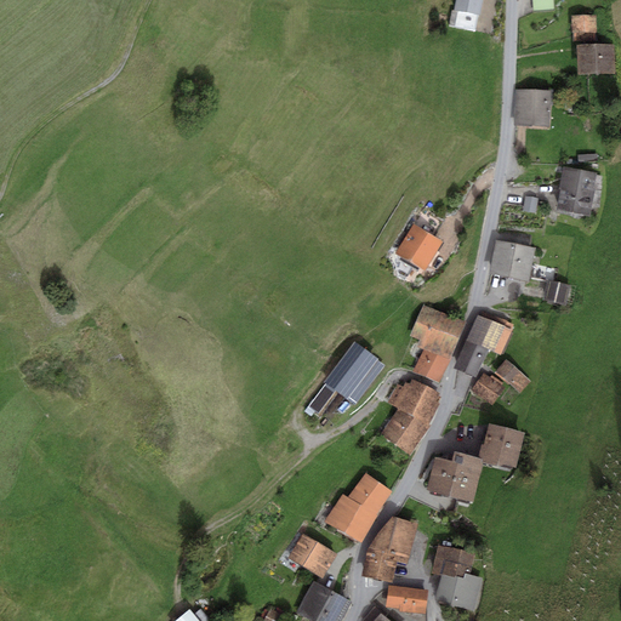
[(480,16),(483,0),(456,0),(454,11),(478,16),(480,16)]
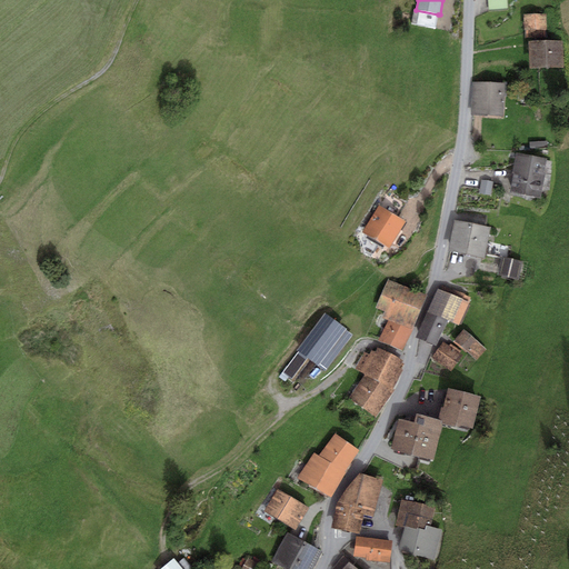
[(507,0),(487,0),(488,10),(508,9),(507,0)]
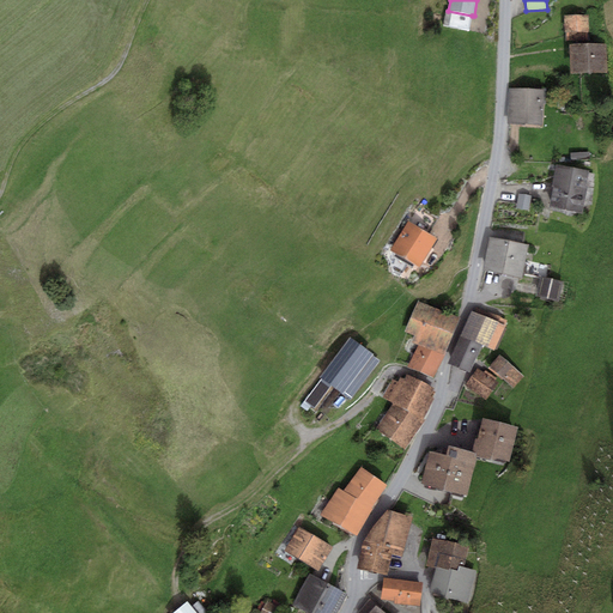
[(469,32),(472,16),(448,11),(447,11),(443,28),(469,32)]
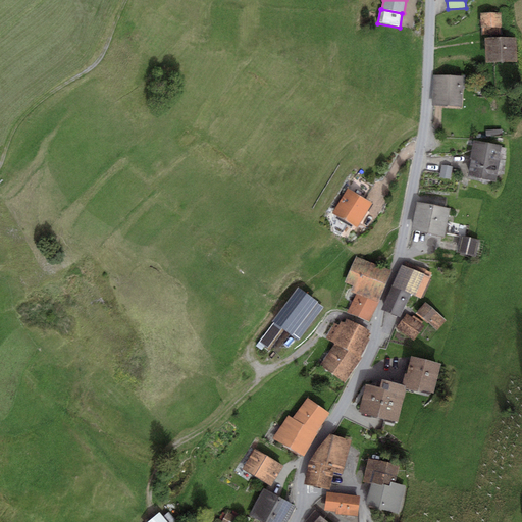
[(501,12),(480,13),(481,35),(502,34),(501,12)]
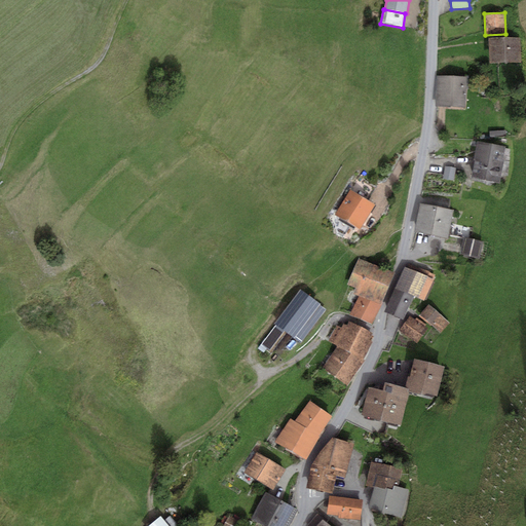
[(521,37),(489,38),(489,64),(521,63),(521,37)]
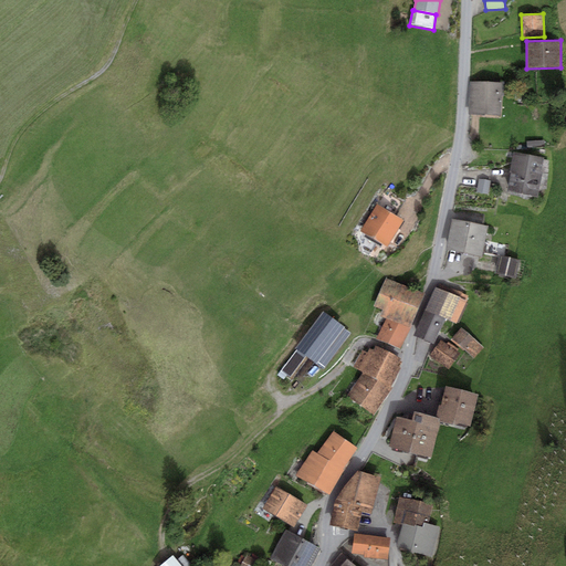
[(502,83),(470,81),(469,114),(501,115),(502,83)]
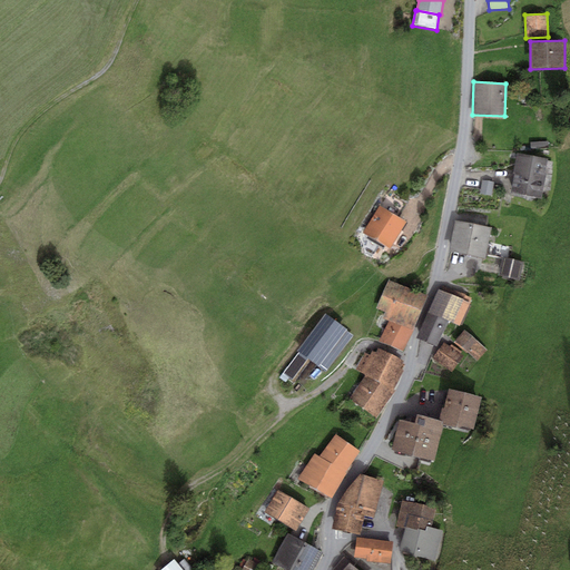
[(548,158),(517,153),(513,173),(514,174),(511,193),(541,198),(546,174),(544,174),(548,158)]
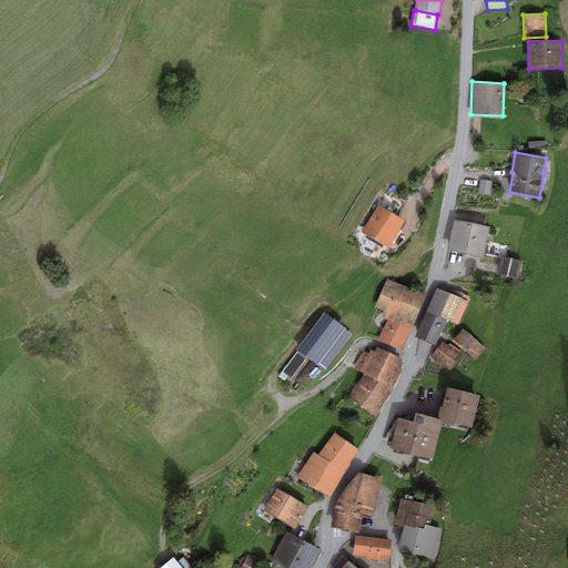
[(493,182),(480,180),(478,193),(490,195),(493,182)]
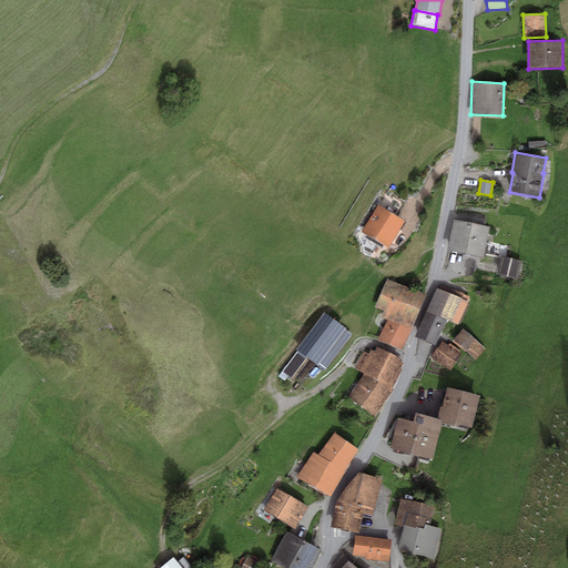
[(388,247),(406,221),(378,204),(362,232),(367,235),(366,237),(383,247),(384,244),(388,247)]
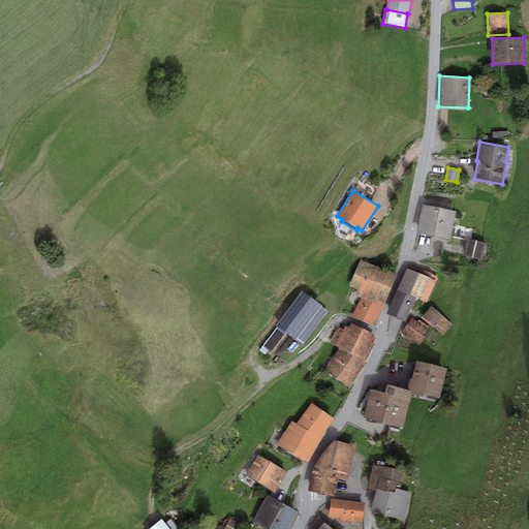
[(456,212),(423,205),(416,232),(450,240),(456,212)]
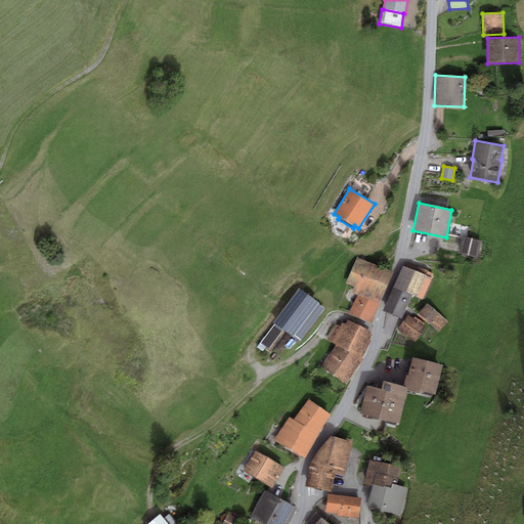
[(481,241),(463,236),(459,253),(477,258),(481,241)]
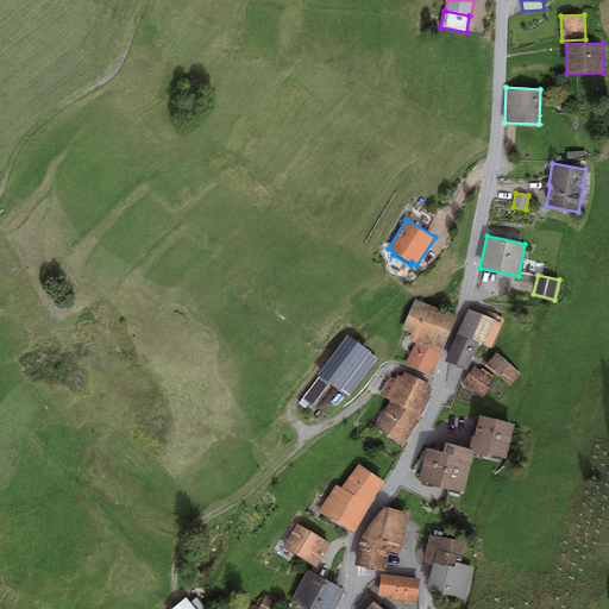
[(457,316),(416,299),(402,330),(412,333),(409,339),(415,341),(440,353),(457,316)]
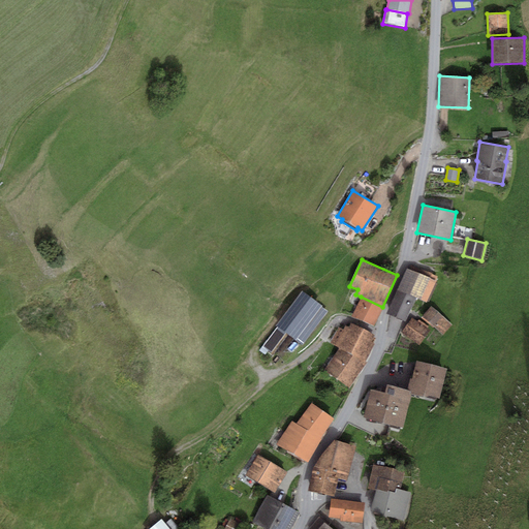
[(410,270),(407,269),(398,290),(416,299),(427,303),(437,280),(433,279),(434,275),(411,266),(410,270)]
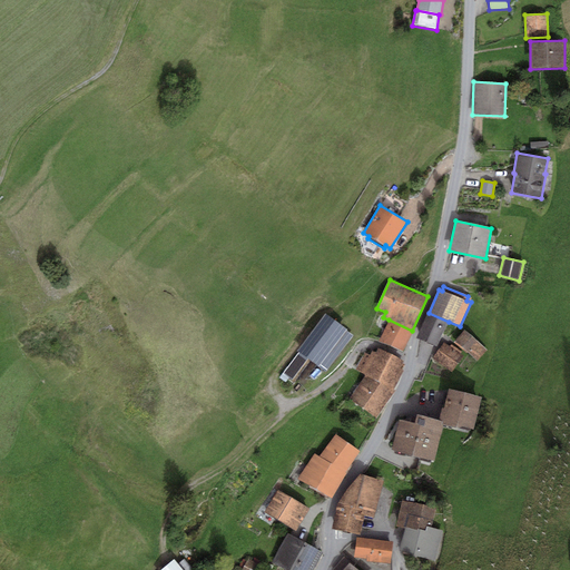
[(438,346),(449,322),(429,313),(418,338),(438,346)]
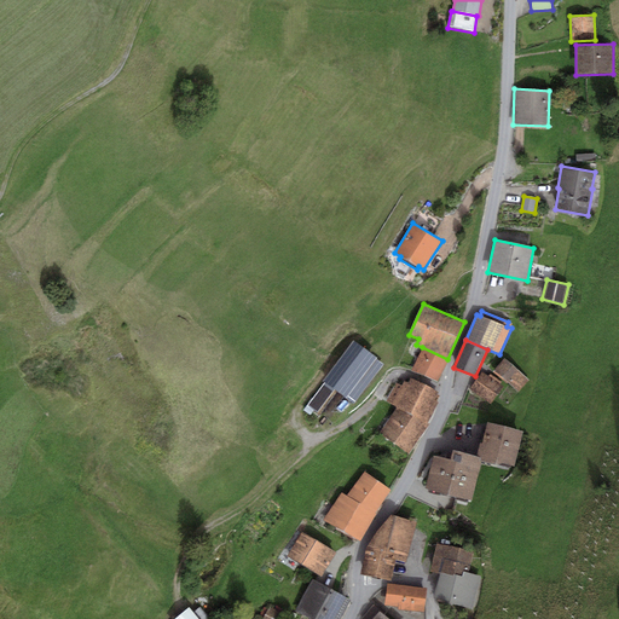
[(385,364),(353,341),(323,382),(325,383),(310,405),(318,411),(335,388),(354,404),(385,364)]
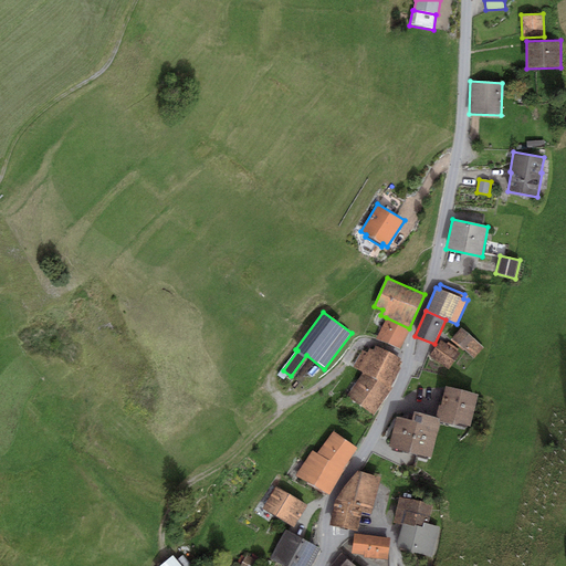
[(409,328),(386,317),(377,338),(401,349),(410,328),(409,328)]
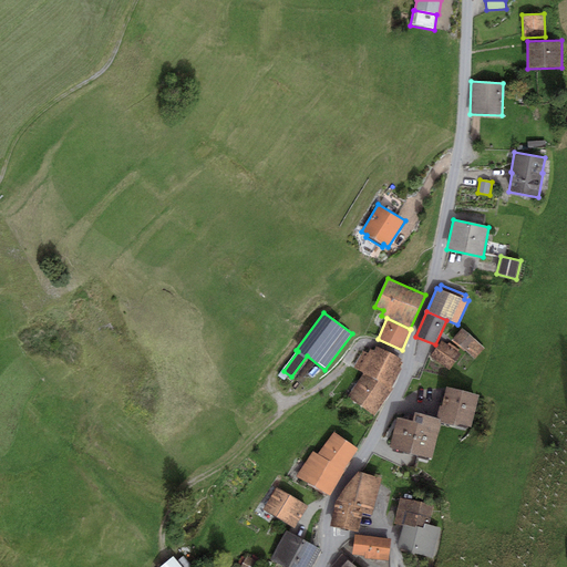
[(485,348),(462,329),(453,339),(475,359),(485,348)]
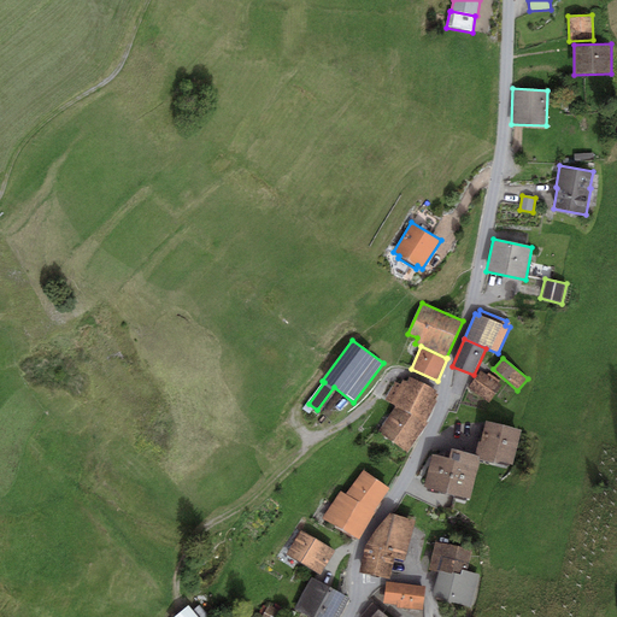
[(487,375),(482,370),(469,387),(489,401),(503,386),(499,383),(500,381),(488,372),(487,375)]
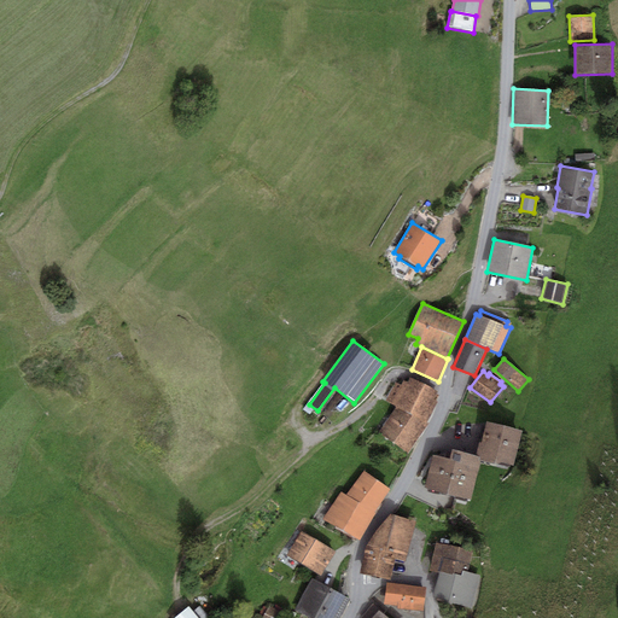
[(396,383),(385,401),(397,407),(426,423),(437,402),(433,400),(438,392),(410,378),(407,383),(403,382),(401,385),(396,383)]
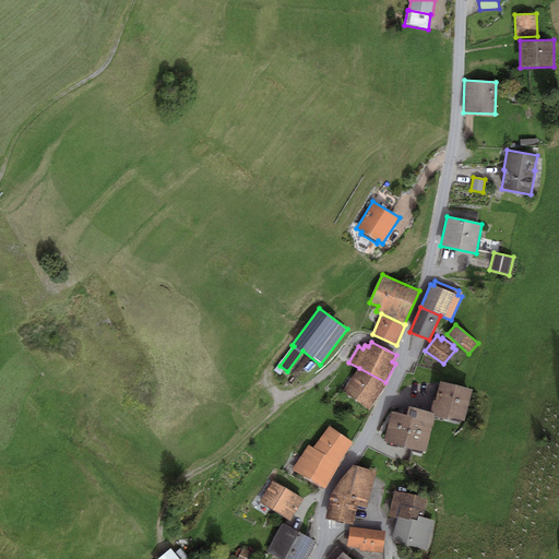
[(343,391),(369,411),(388,383),(385,382),(359,368),(343,391)]
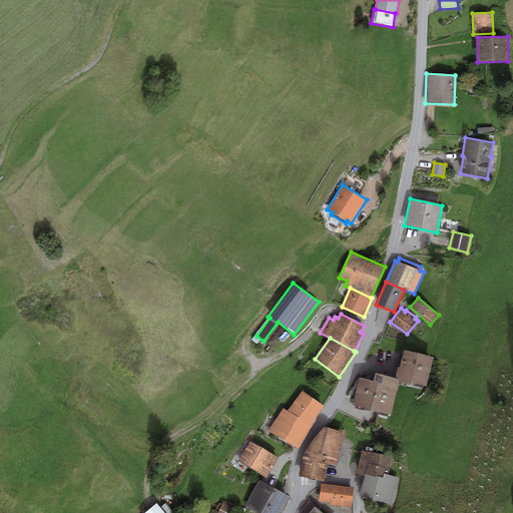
[(434,358),(405,351),(400,368),(398,368),(396,378),(400,379),(399,382),(414,386),(417,384),(427,386),(434,358)]
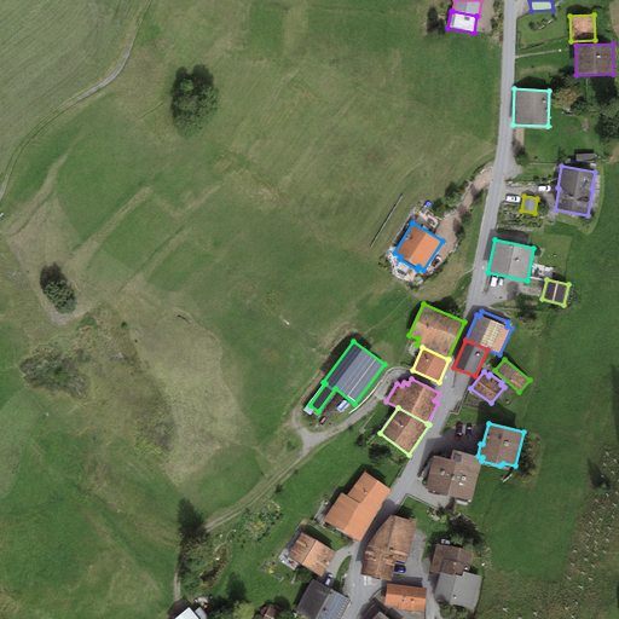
[(473,499),(481,461),(482,457),(478,456),(453,450),(451,460),(433,456),(426,489),(473,499)]
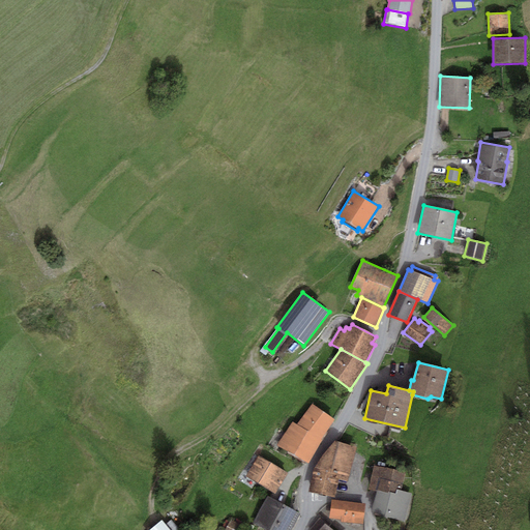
[(334,419),(312,404),(297,424),(292,422),(276,445),(308,464),(334,419)]
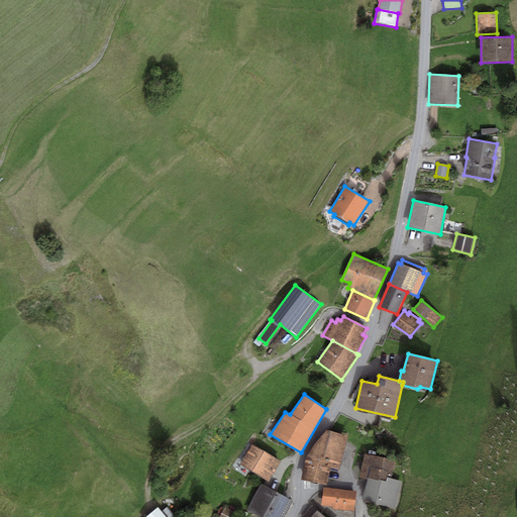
[(347,436),(327,430),(316,442),(306,457),(301,480),(327,485),(330,469),(339,471),(347,436)]
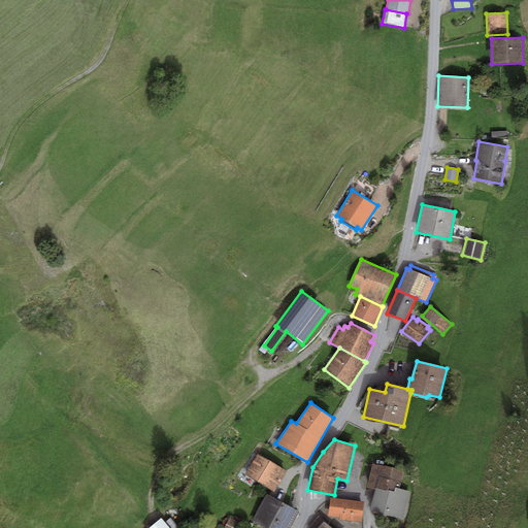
[(287,471),(258,454),(245,474),(274,492),(287,471)]
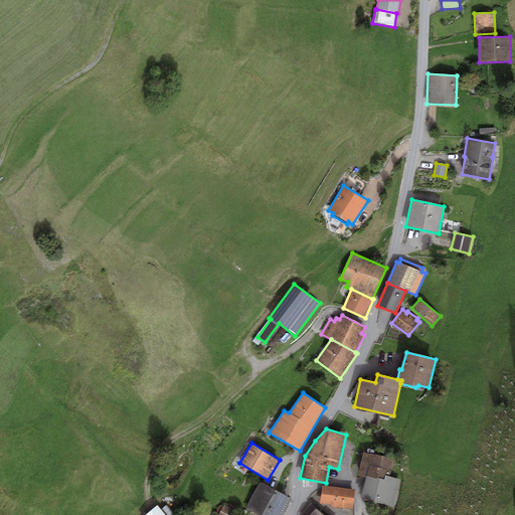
[(394,460),(365,452),(358,476),(366,478),(361,499),(393,507),(400,479),(389,477),(394,460)]
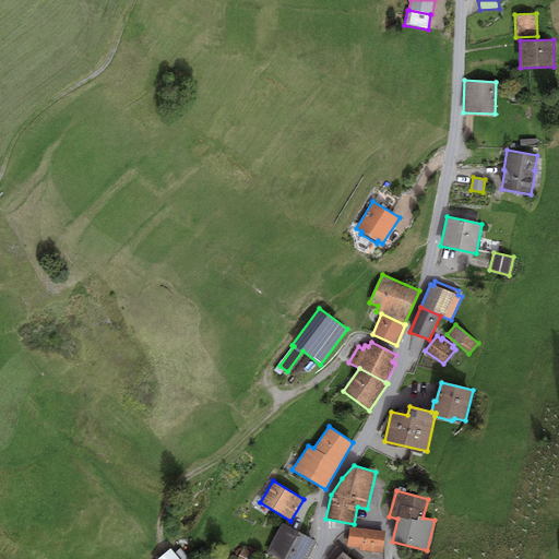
[(307,558),(318,542),(283,522),(266,552),(278,558),(307,558)]
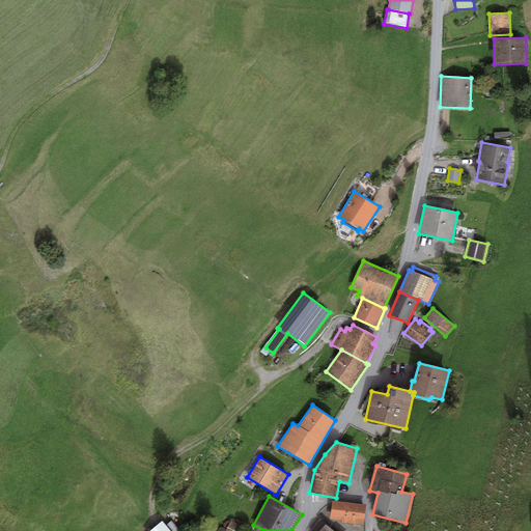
[(366,504),(332,500),(330,519),(341,521),(341,523),(364,525),(366,504)]
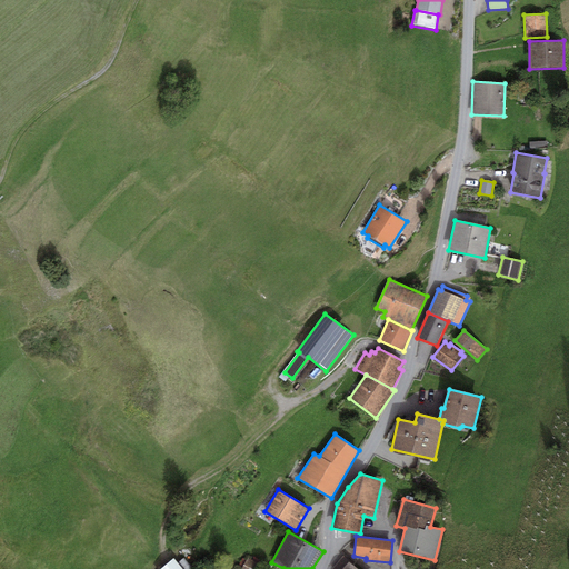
[(255,568),(258,562),(248,557),(247,560),(242,558),(239,566),(242,567),(241,568),(255,568)]
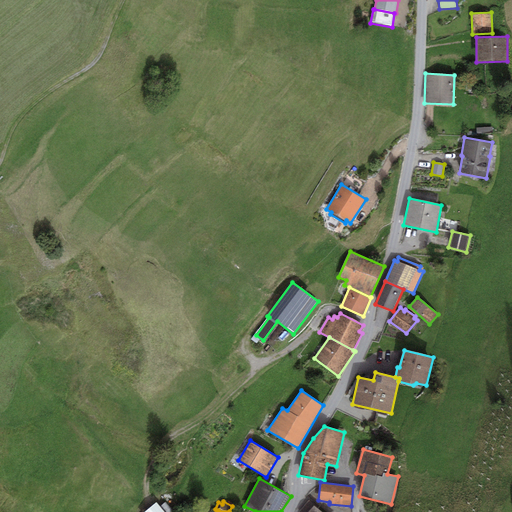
[(164,511),(156,502),(144,511),(164,511)]
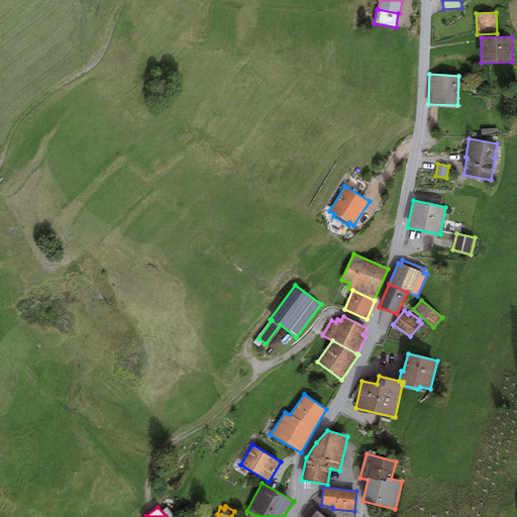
All buildings are outlined.
